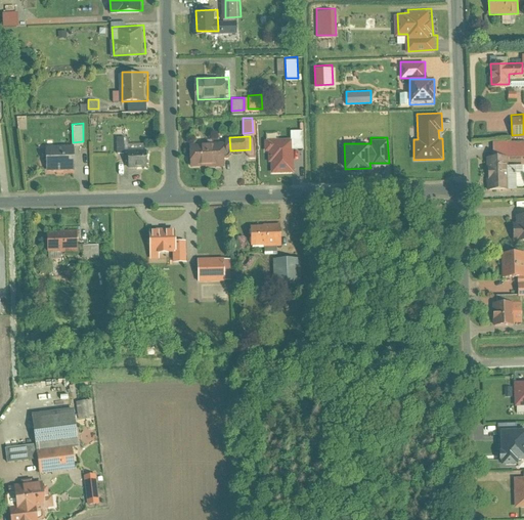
[(268,150),(268,162),(271,162),(271,172),(294,172),(294,148),(292,148),(292,138),(264,138),(265,152),(268,150)]
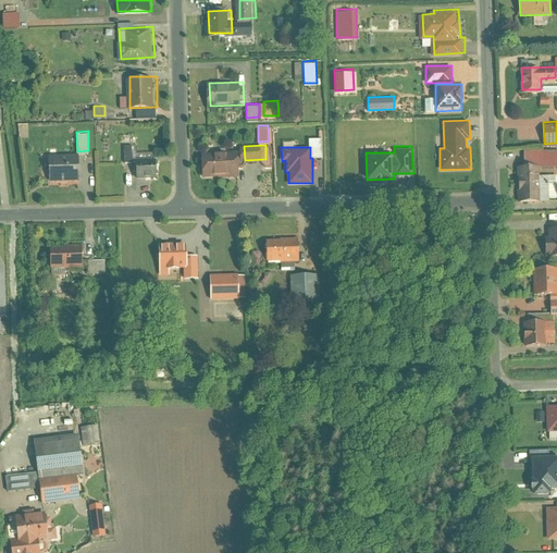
[(206,151),(206,174),(243,173),(242,150),(206,151)]
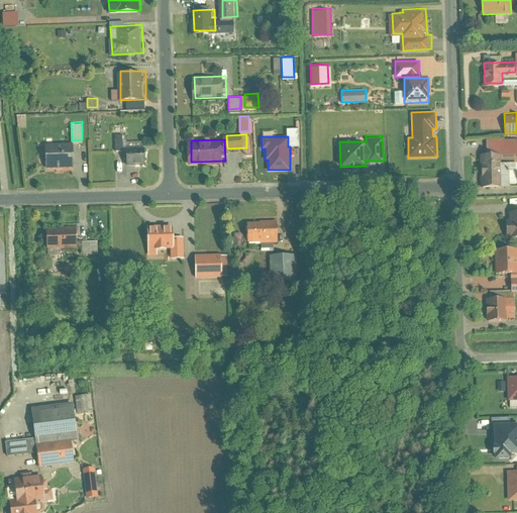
[(76,141),(47,143),(48,168),(77,166),(76,141)]
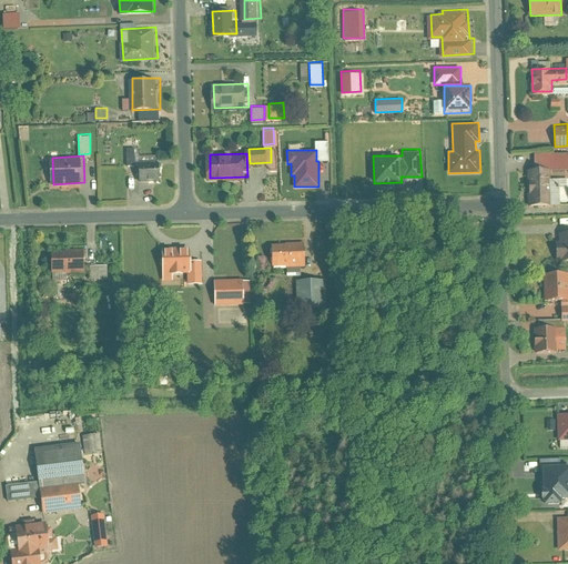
[(162,159),(139,160),(140,179),(163,178),(162,159)]
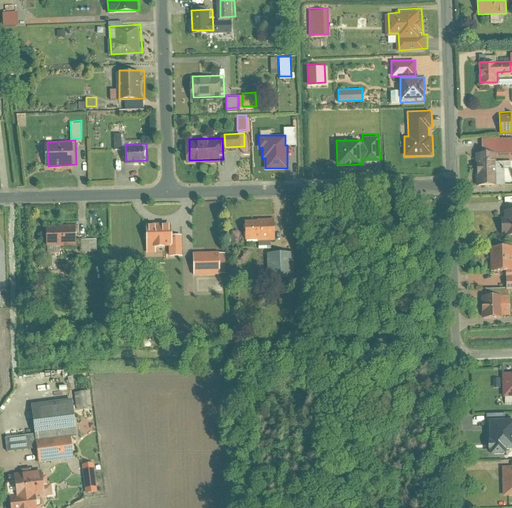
[(497,151),(474,152),(475,186),(505,185),(505,181),(511,181),(511,160),(497,160),(497,151)]
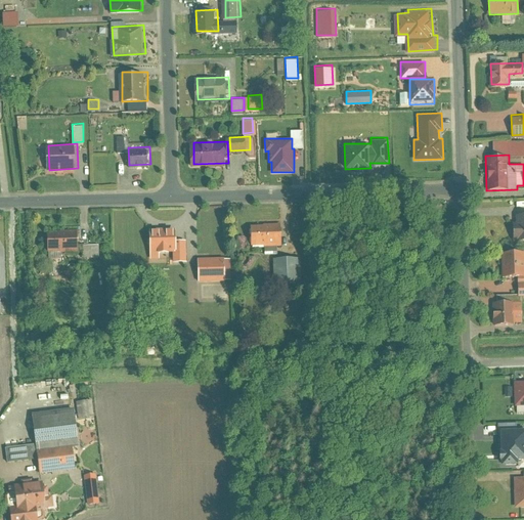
[(523,213),(515,214),(515,222),(513,222),(513,241),(518,241),(518,242),(523,241),(523,213)]
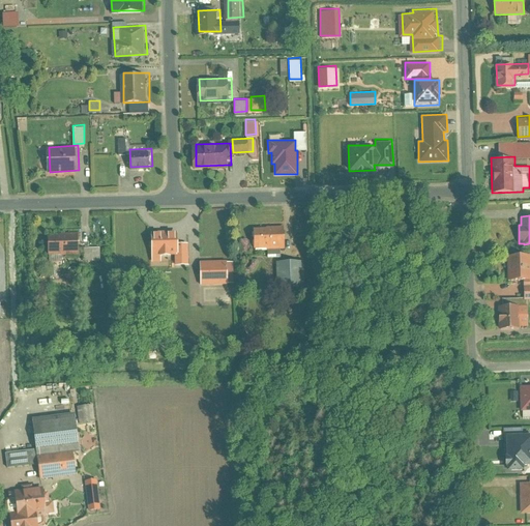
[(285,247),(284,225),(265,225),(265,227),(254,227),(255,247),(267,246),(267,249),(285,247)]
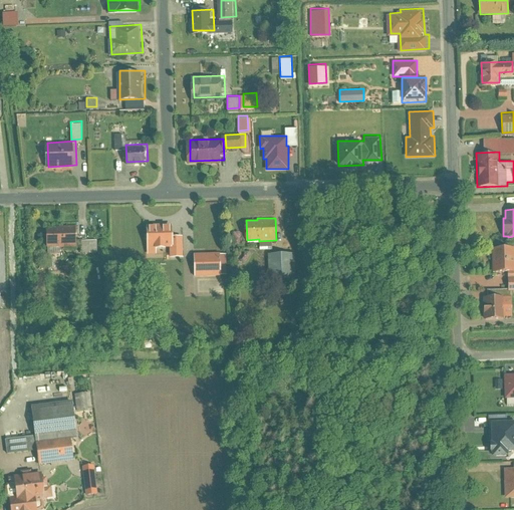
[(184,243),(184,221),(165,221),(166,223),(153,223),(154,244),(184,243)]
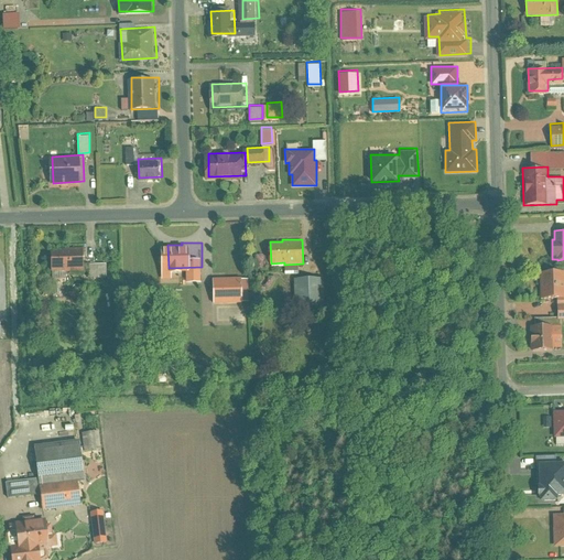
[(83,269),(83,246),(65,247),(65,249),(52,249),(52,270),(83,269)]
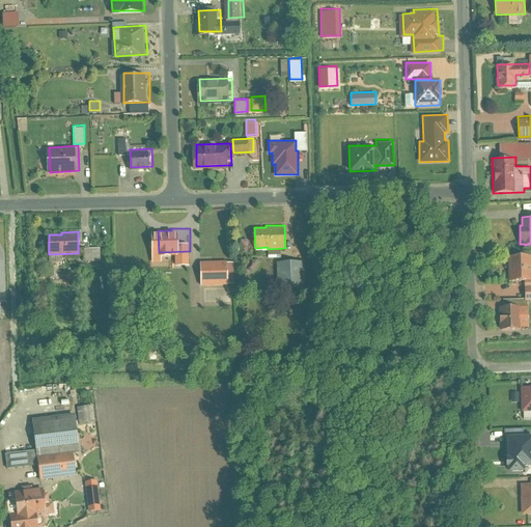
[(101,246),(83,247),(83,259),(101,259),(101,246)]
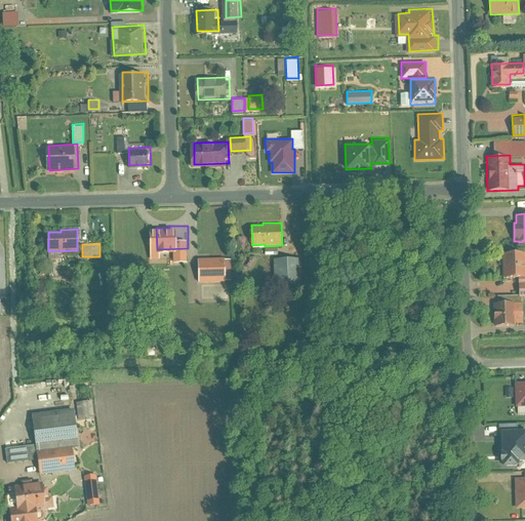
[(524,251),(501,252),(502,278),(524,277),(524,251)]
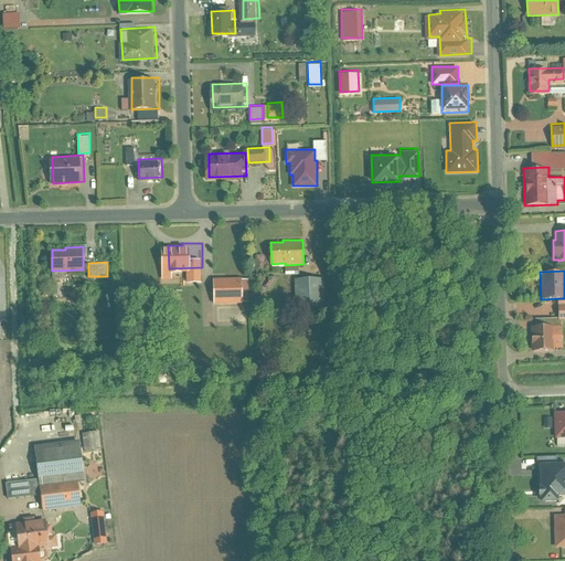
[(243,276),(213,277),(213,304),(243,303),(243,302),(249,302),(249,278),(243,278),(243,276)]
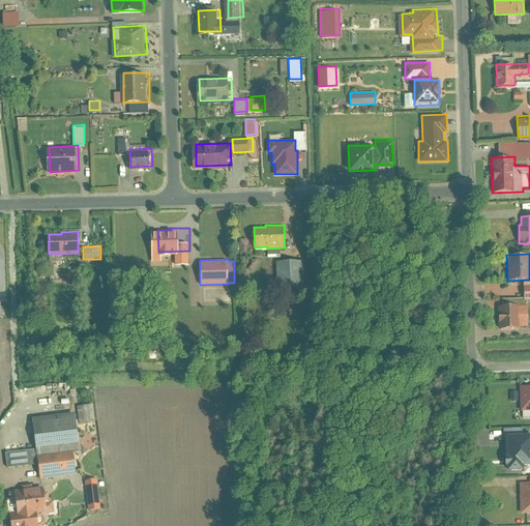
[(304,287),(303,261),(275,261),(276,287),(304,287)]
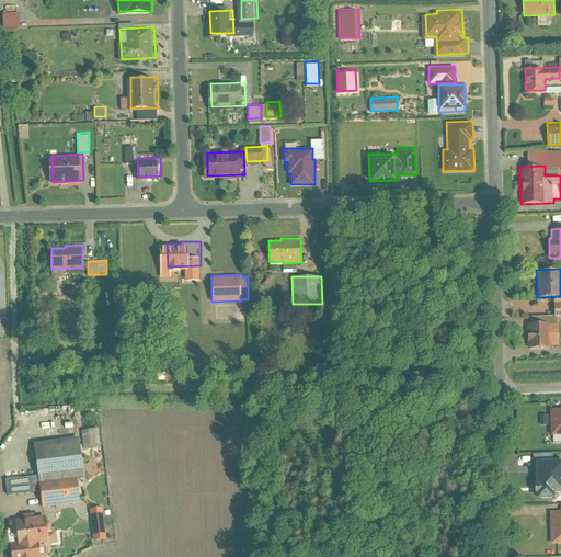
[(551,348),(550,322),(527,324),(528,349),(551,348)]
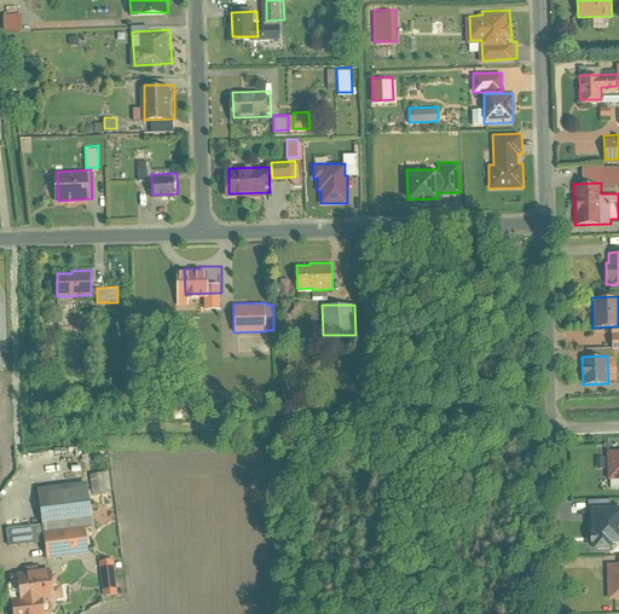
[(618,449),(607,450),(608,479),(618,478),(618,449)]
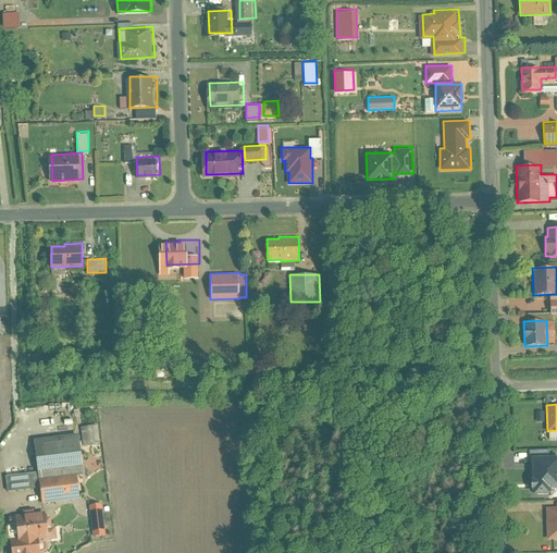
[(100,443),(97,424),(81,426),(83,445),(100,443)]
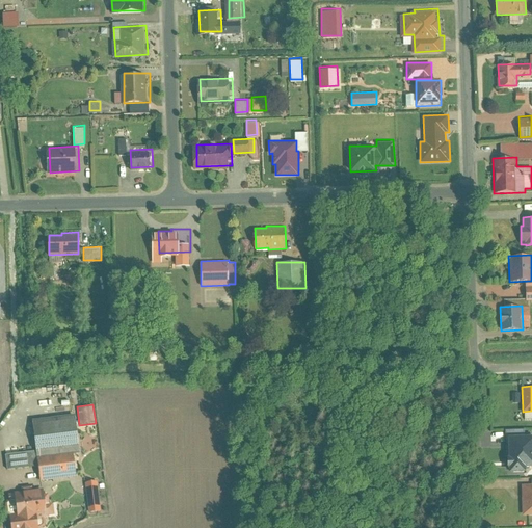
[(75,414),(32,419),(35,450),(37,458),(74,453),(80,452),(75,414)]
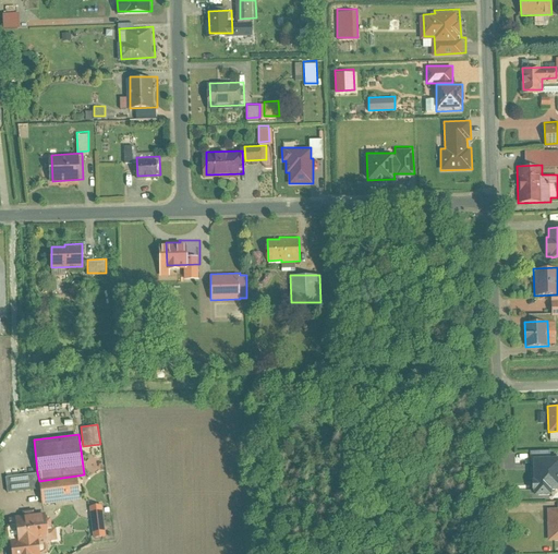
[(557,454),(533,455),(534,494),(550,494),(550,488),(557,486),(557,454)]
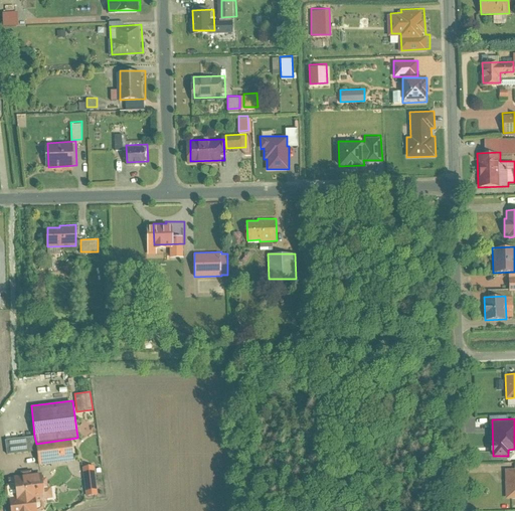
[(36,444),(34,436),(5,440),(7,454),(36,450),(36,444)]
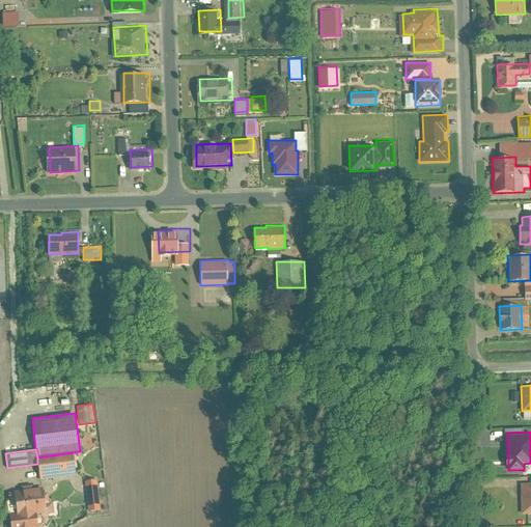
[(74,452),(37,458),(37,464),(39,480),(77,475),(74,452)]
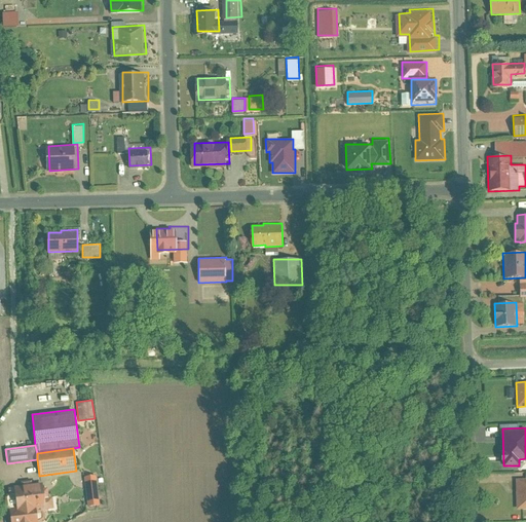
[(100,505),(96,475),(84,477),(87,506),(100,505)]
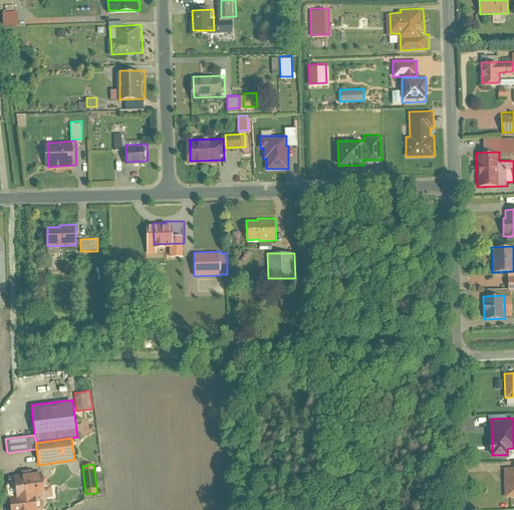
[(513,467),(504,468),(504,498),(513,497),(513,467)]
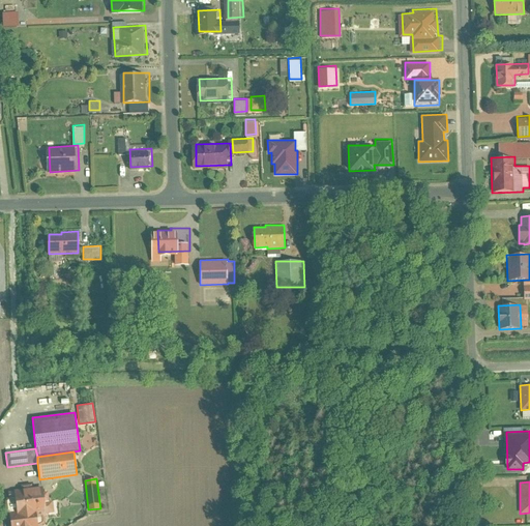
[(21,488),(11,489),(11,490),(8,491),(8,497),(7,497),(5,500),(6,509),(10,513),(11,525),(39,525),(45,523),(45,518),(48,514),(54,513),(53,500),(49,500),(48,490),(42,490),(42,486),(32,487),(32,483),(21,484),(21,488)]
